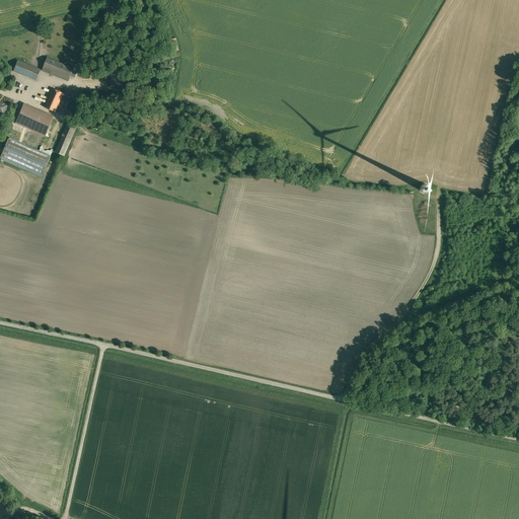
[(74,69),(47,58),(44,67),(70,78),(74,69)]
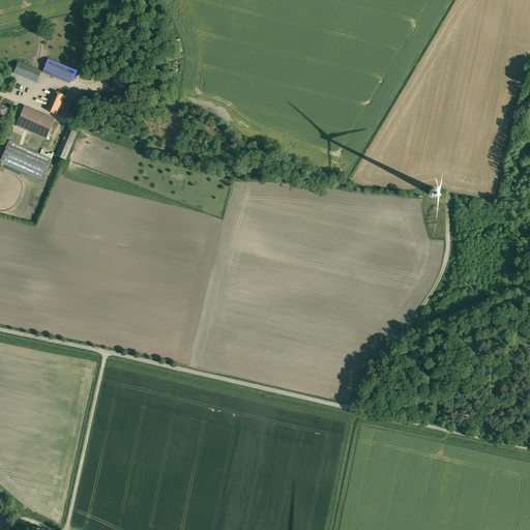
[(41,71),(18,62),(13,72),(37,82),(41,71)]
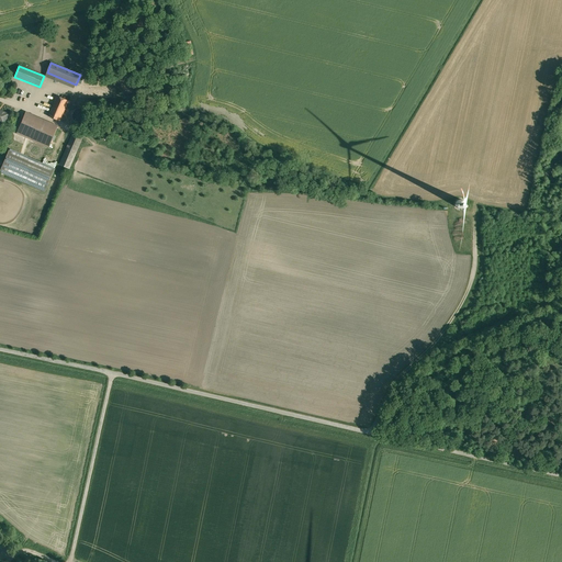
[(68,101),(57,97),(48,116),(59,121),(68,101)]
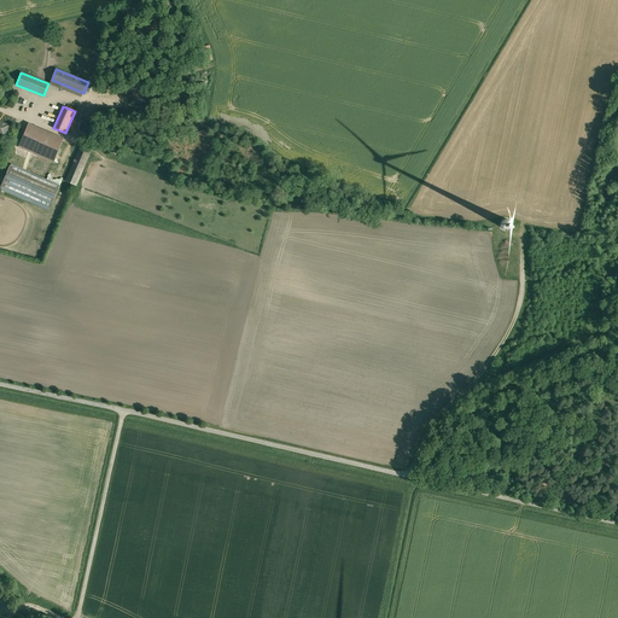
[(88,118),(86,120),(85,120),(83,120),(83,121),(82,121),(81,122),(81,123),(80,124),(80,126),(80,127),(80,128),(80,129),(80,130),(81,132),(81,133),(82,134),(83,134),(85,135),(86,136),(87,136),(89,136),(91,136),(92,135),(93,135),(93,134),(94,134),(95,133),(95,132),(97,130),(97,129),(97,128),(97,127),(97,126),(97,124),(95,123),(95,122),(94,122),(93,121),(93,120),(92,120),(91,120),(88,118)]
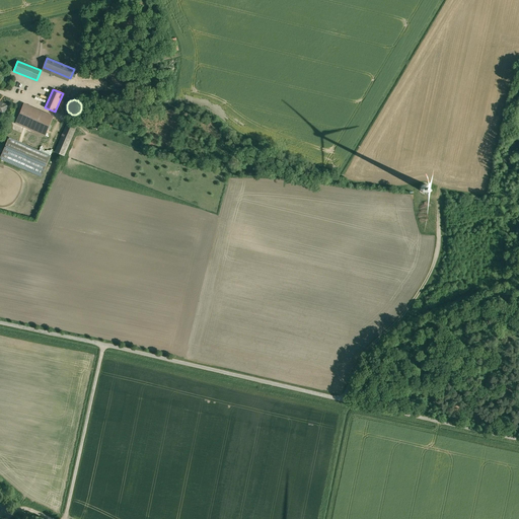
[(54,117),(23,103),(21,108),(18,115),(15,123),(46,136),(54,117)]
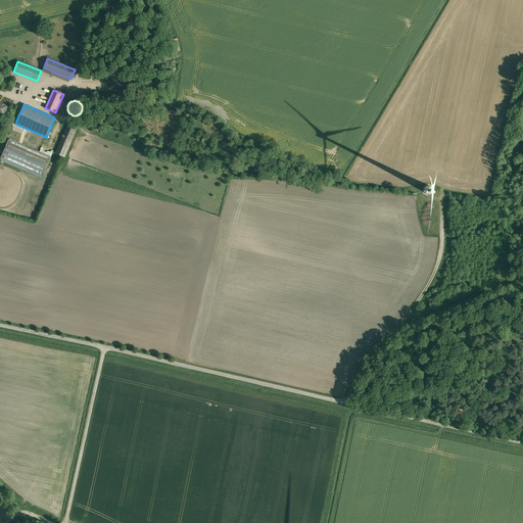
[(67,125),(55,153),(64,157),(77,129),(67,125)]
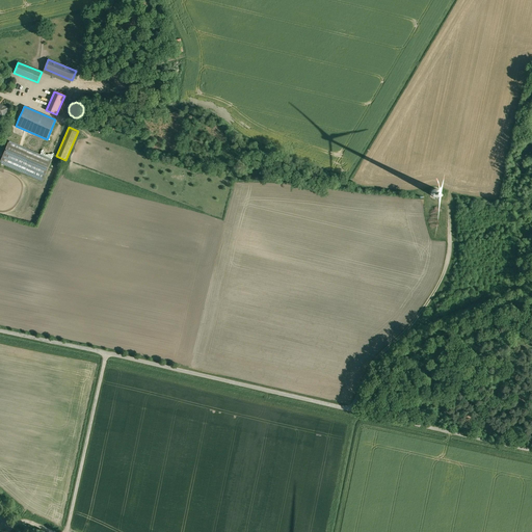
[(52,161),(9,142),(0,162),(0,163),(44,182),(52,161)]
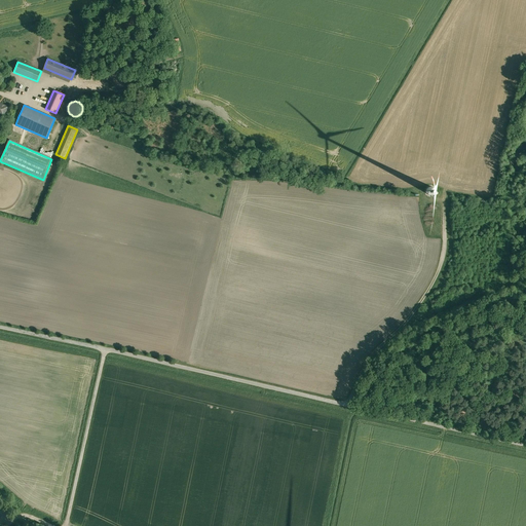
All buildings are outlined.
